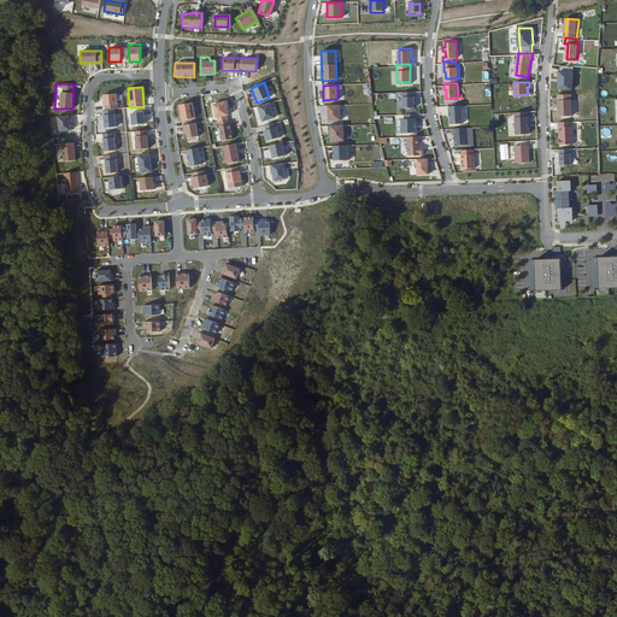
[(101,95),(103,106),(117,105),(116,94),(101,95)]
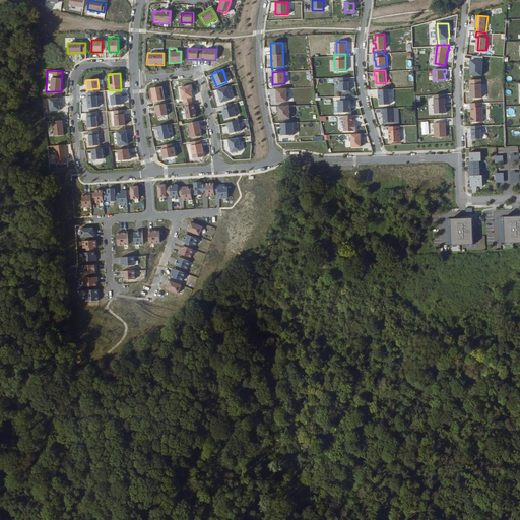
[(340,80),(340,90),(349,89),(349,80),(340,80)]
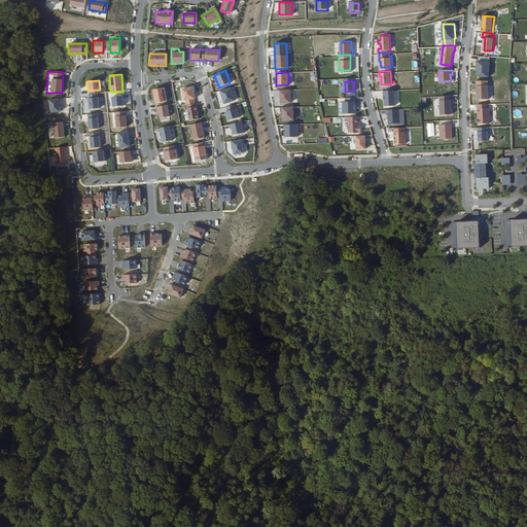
[(488,97),(488,83),(477,84),(478,98),(488,97)]
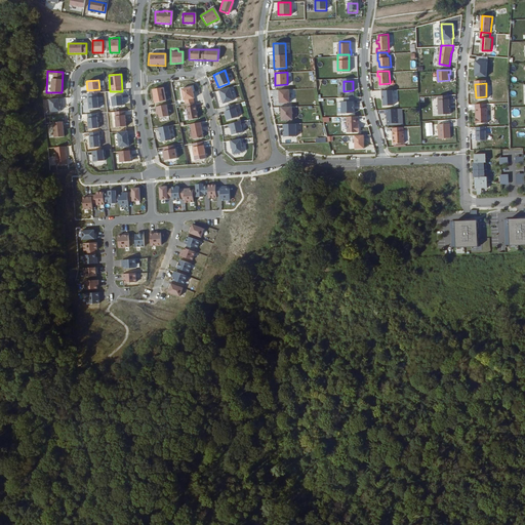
[(152,89),(153,103),(165,102),(164,87),(152,89)]
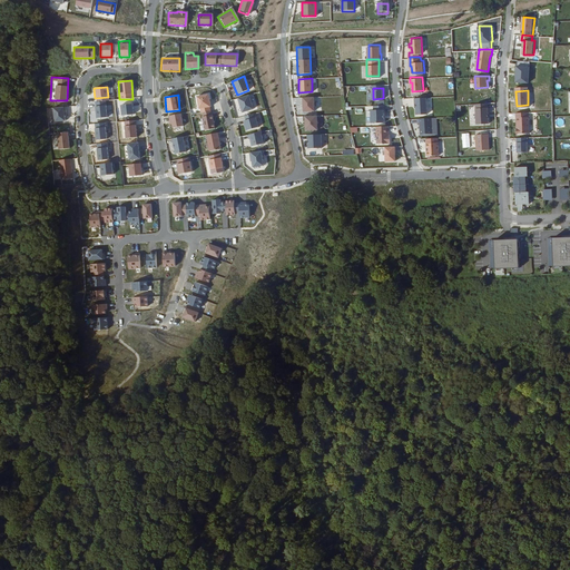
[(209,95),(196,96),(197,109),(210,107),(209,95)]
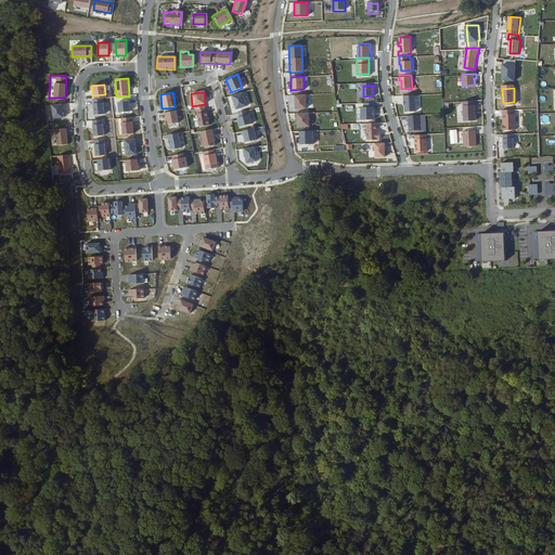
[(243,93),(231,95),(234,110),(246,107),(243,93)]
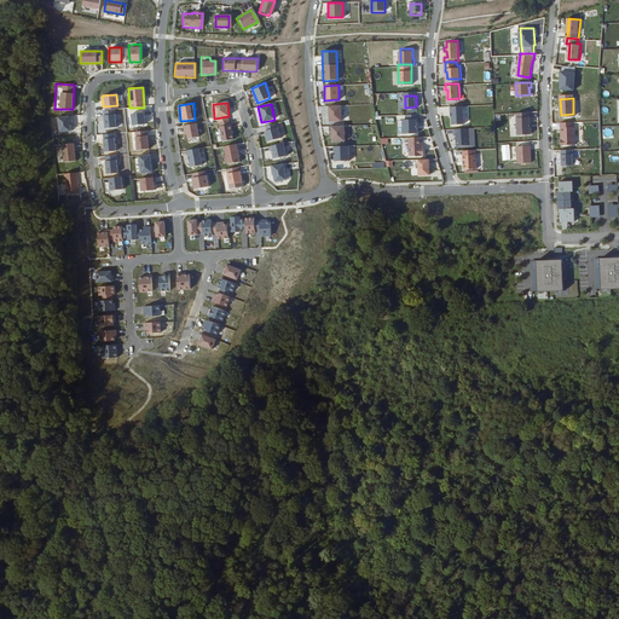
[(464,122),(463,104),(451,104),(451,115),(452,115),(453,122),(464,122)]
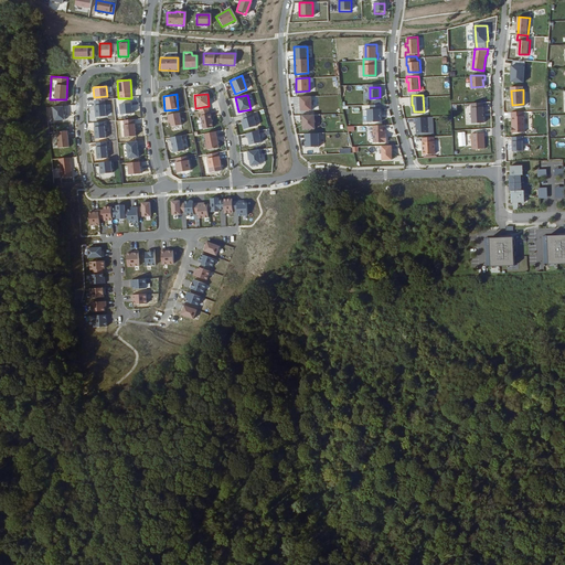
[(308,97),(298,98),(298,112),(309,112),(308,97)]
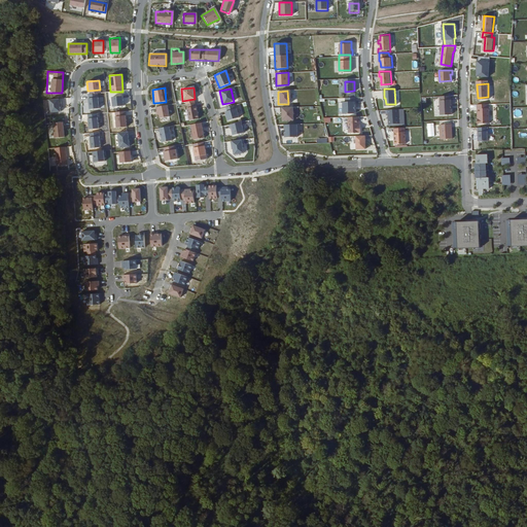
[(89,109),(99,109),(98,94),(88,94),(89,109)]
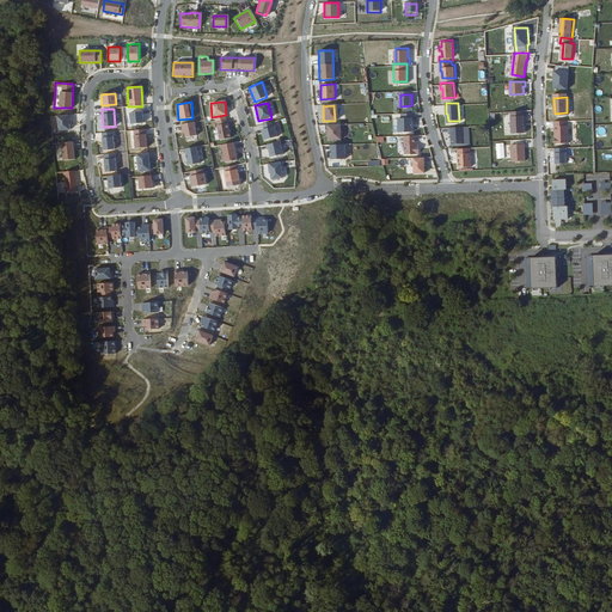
[(524,109),(512,110),(512,132),(525,130),(524,109)]
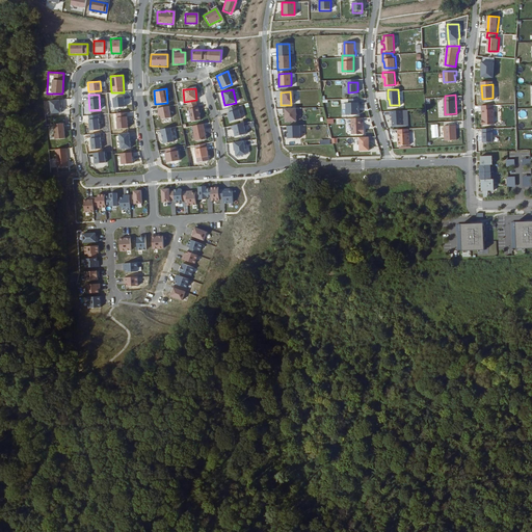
[(360,97),(349,97),(349,101),(347,101),(347,113),(360,112),(358,100),(360,100),(360,97)]
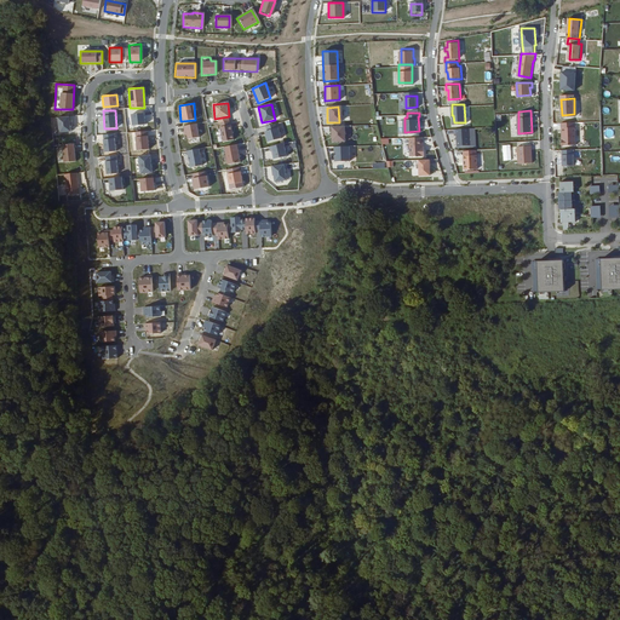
[(72,116),(56,118),(56,133),(72,133),(72,116)]
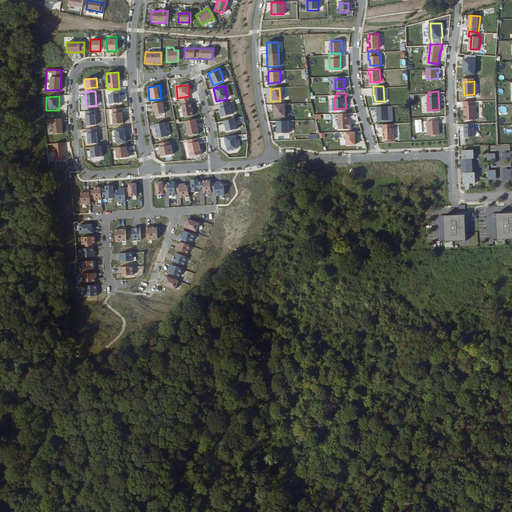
[(476,118),(475,100),(464,101),(465,119),(476,118)]
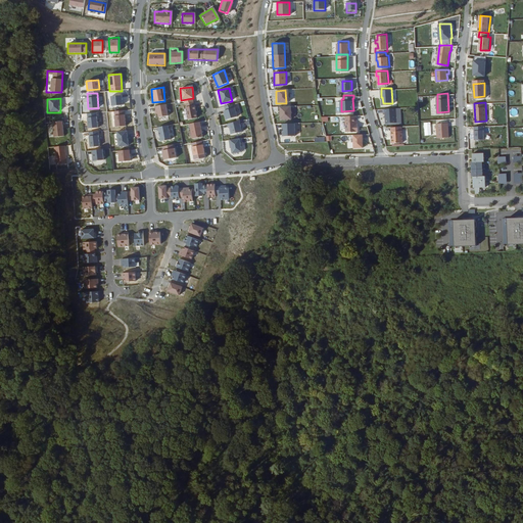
[(165,104),(154,106),(157,117),(169,115),(165,104)]
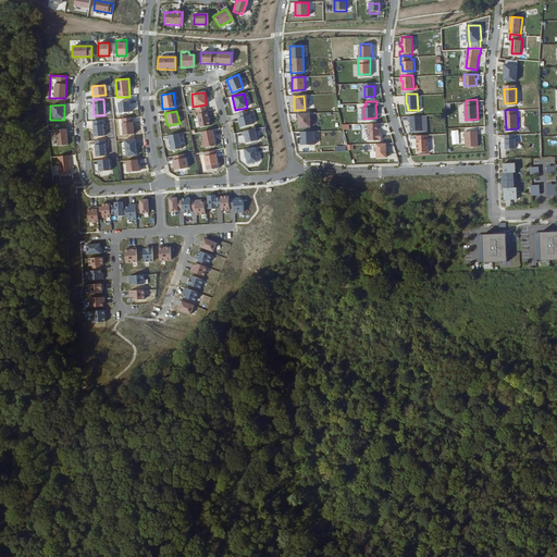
[(196,114),(199,127),(210,125),(207,111),(196,114)]
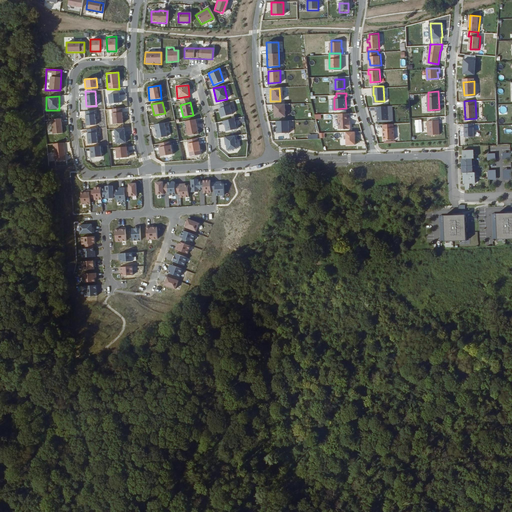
[(388,104),(376,105),(376,109),(378,109),(379,118),(389,118),(388,104)]
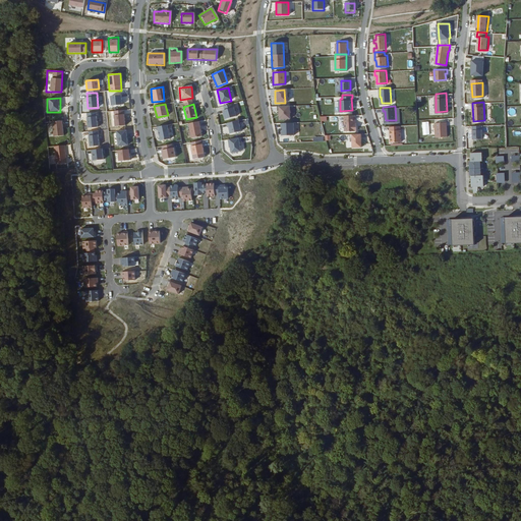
[(234,108),(222,110),(224,119),(236,117),(234,108)]
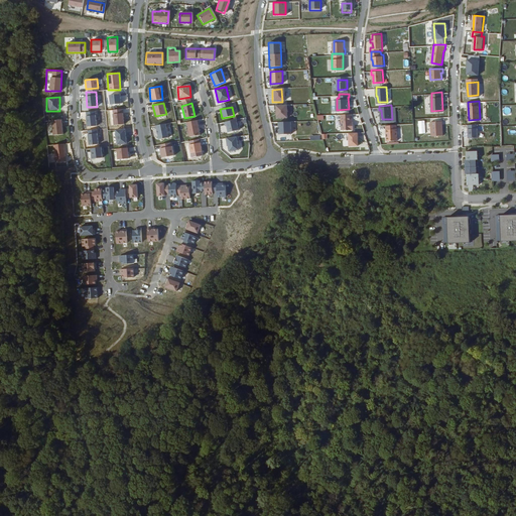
[(284,107),(272,107),(272,111),(274,111),(274,119),(285,119),(284,107)]
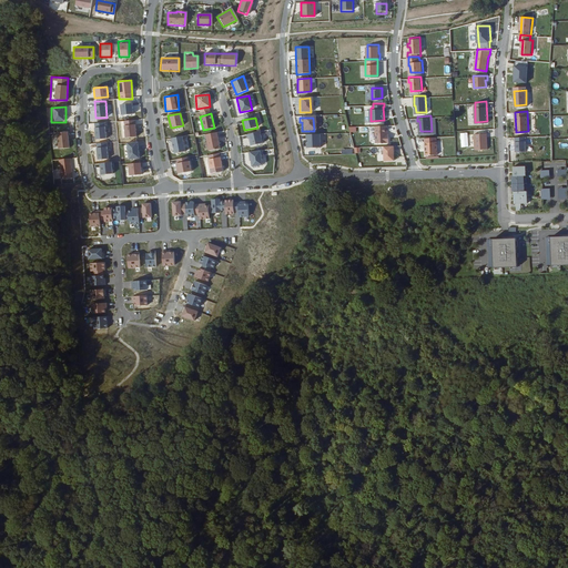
[(135,124),(123,125),(124,138),(137,138),(135,124)]
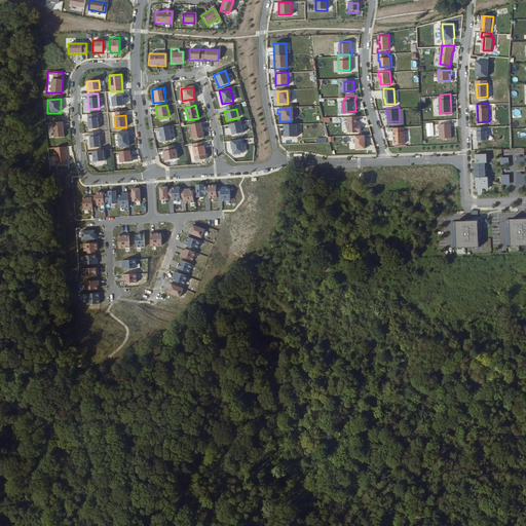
[(360,123),(360,115),(348,115),(348,130),(361,130),(361,122),(360,123)]
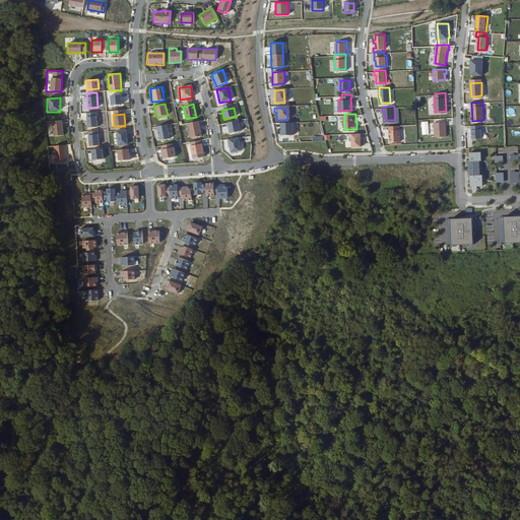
[(87,128),(98,127),(96,116),(85,117),(87,128)]
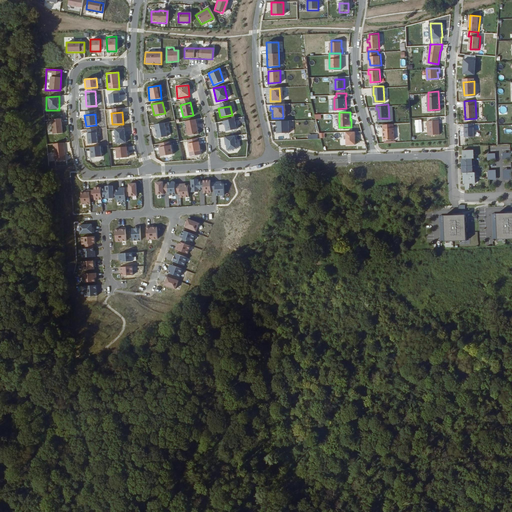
[(51,134),(62,133),(61,119),(51,119),(51,134)]
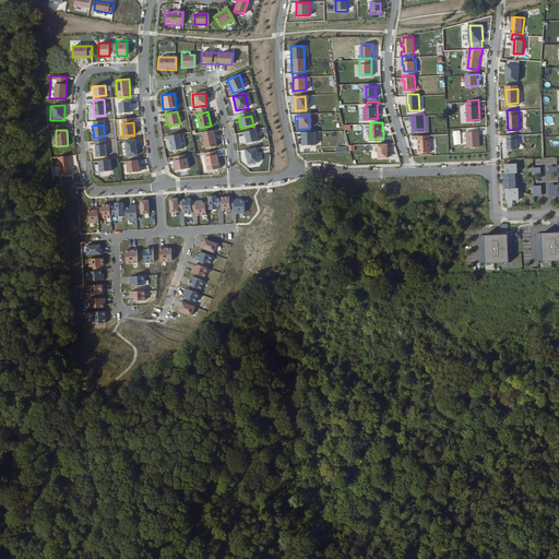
[(213,130),(201,133),(204,149),(217,146),(213,130)]
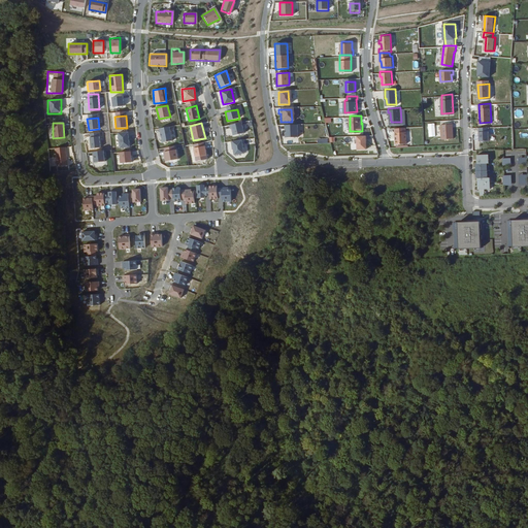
[(231,136),(244,134),(242,123),(230,125),(231,136)]
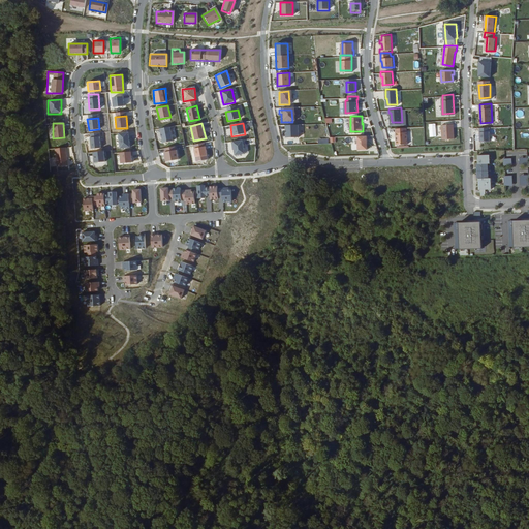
[(442,138),(454,137),(454,123),(441,124),(442,138)]
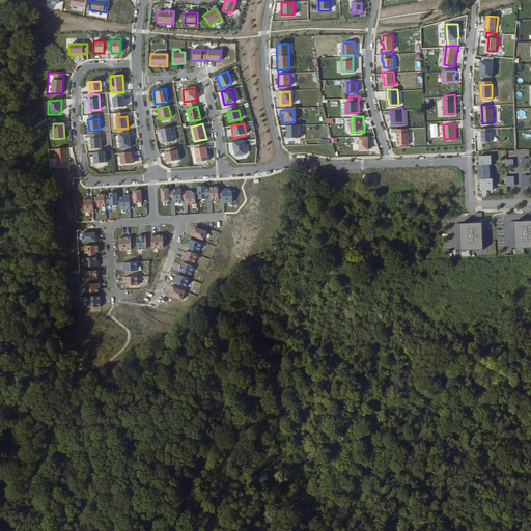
[(286,126),(286,138),(300,137),(299,126),(286,126)]
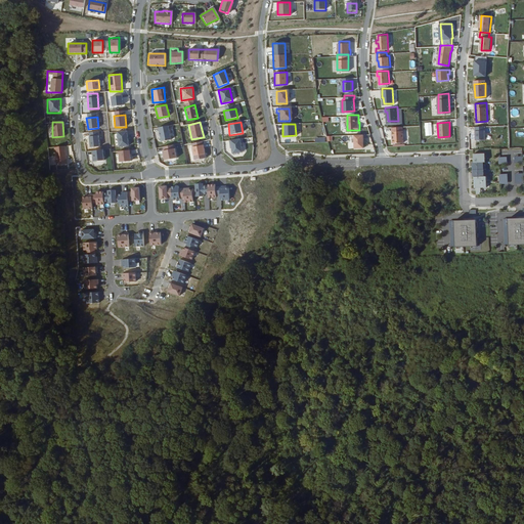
[(168,126),(153,129),(155,142),(171,139),(168,126)]
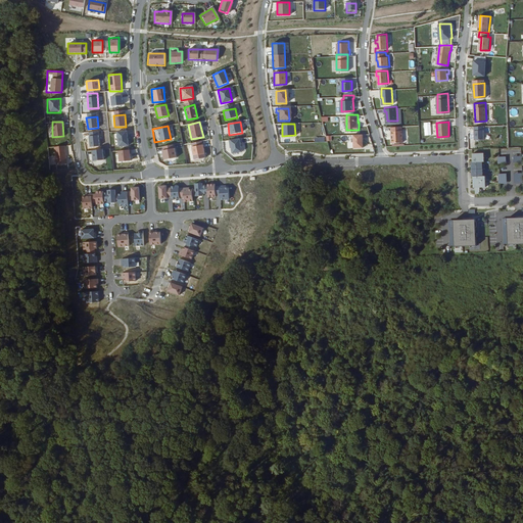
[(483,139),(483,130),(473,130),(474,139),(483,139)]
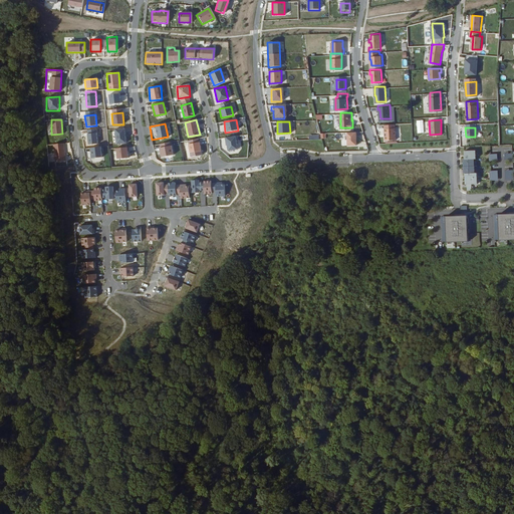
[(114,144),(125,144),(124,129),(114,130),(114,144)]
